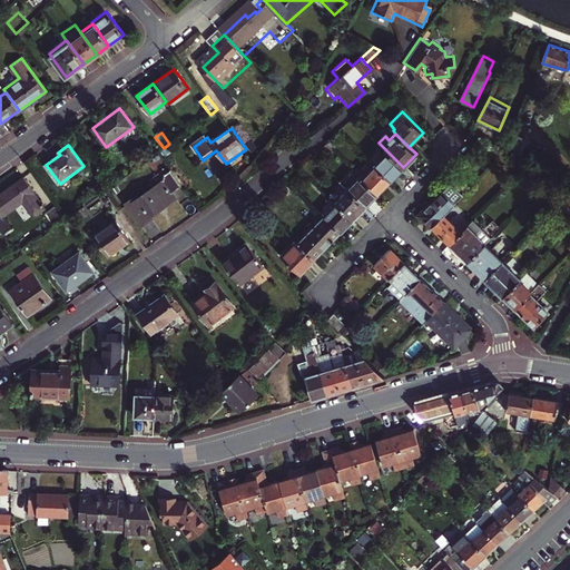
[(391,180),(403,167),(387,151),(375,165),(377,167),(391,180)]
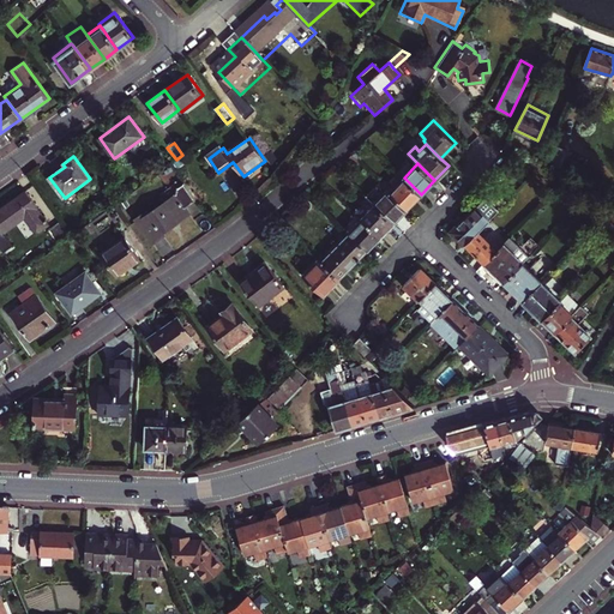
[(386,187),(393,193),(402,185),(395,178),(386,187)]
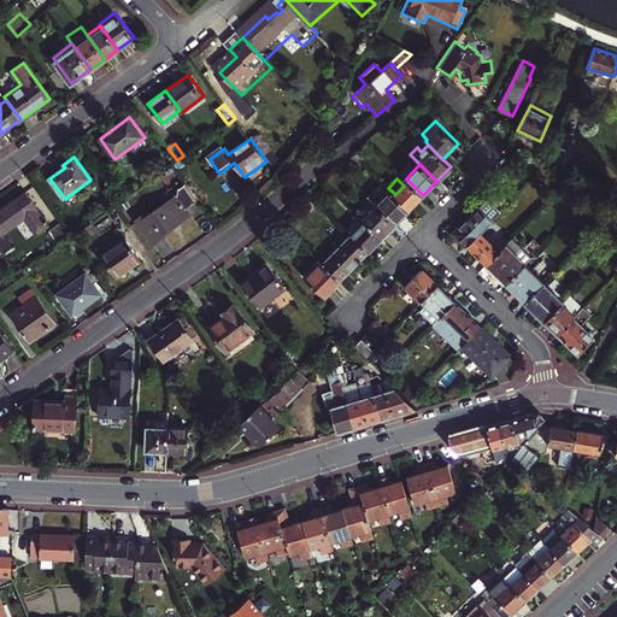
[(404,186),(395,194),(410,209),(423,195),(409,181),(404,186)]
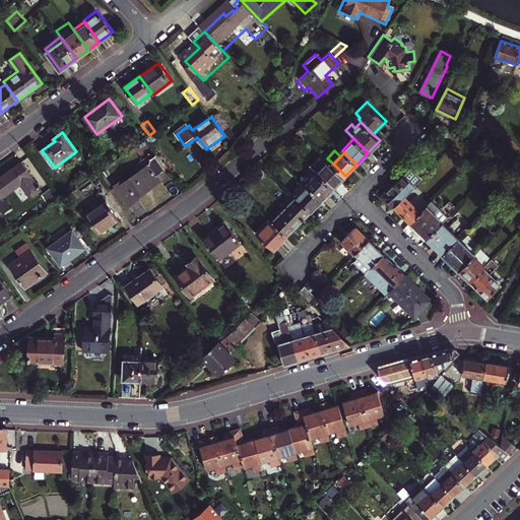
[(139,198),(138,196),(160,181),(156,176),(167,169),(157,156),(147,164),(149,168),(128,183),(127,181),(117,188),(130,205),(139,198)]
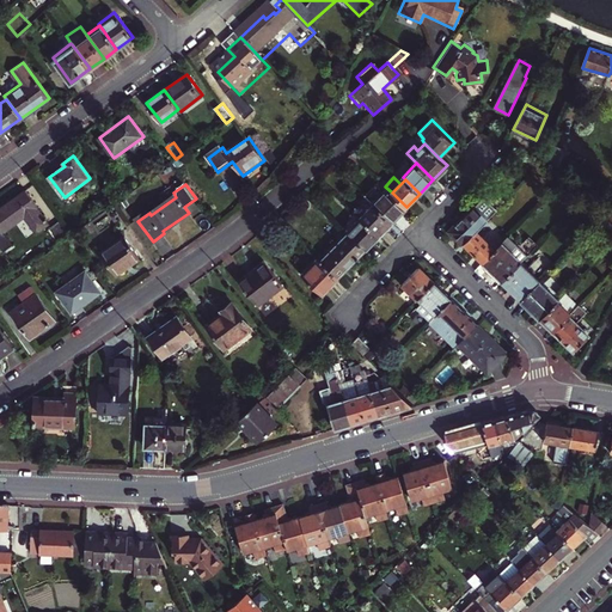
[(371,201),(373,203),(392,221),(407,207),(392,193),(385,187),(371,201)]
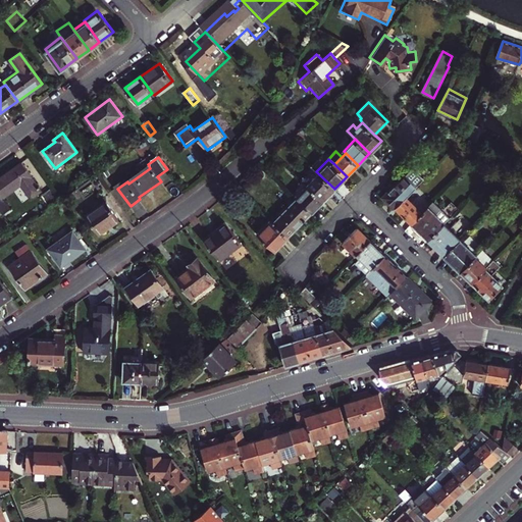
[(22,162),(0,177),(0,208),(4,214),(12,208),(4,198),(21,185),(32,198),(42,191),(32,177),(33,176),(22,162)]
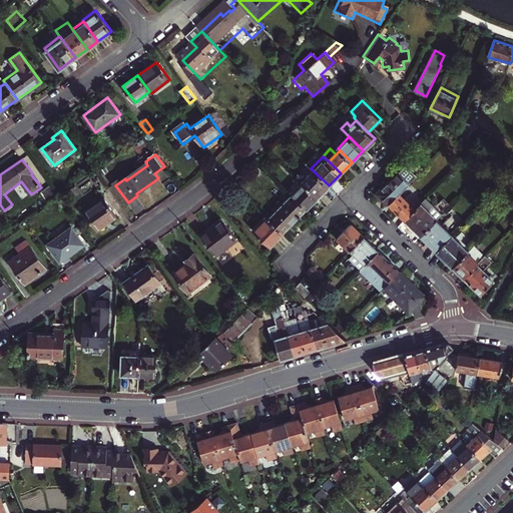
[(318,197),(329,185),(313,170),(302,181),(304,183),(318,197)]
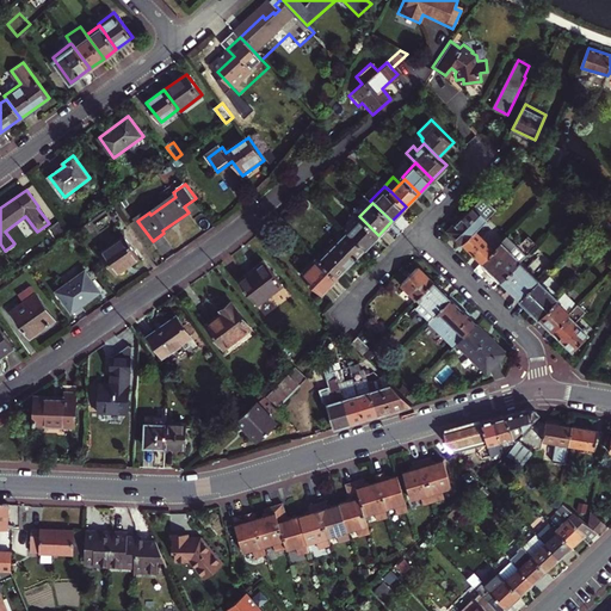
[(480,227),(487,218),(475,207),(451,230),(464,244),(480,227)]
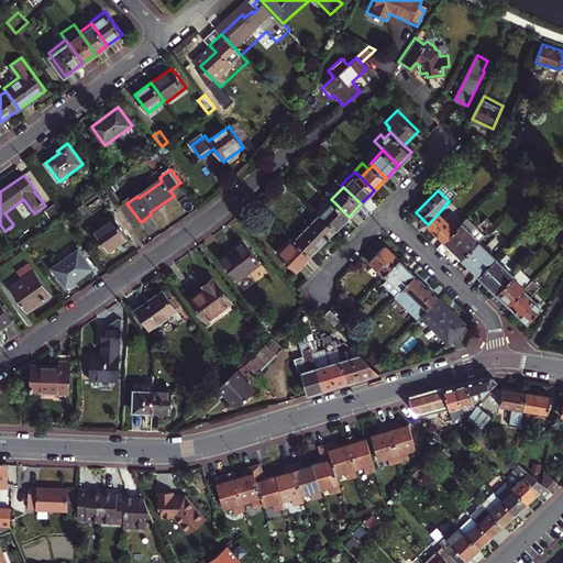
[(333,201),(320,214),(335,230),(349,217),(333,201)]
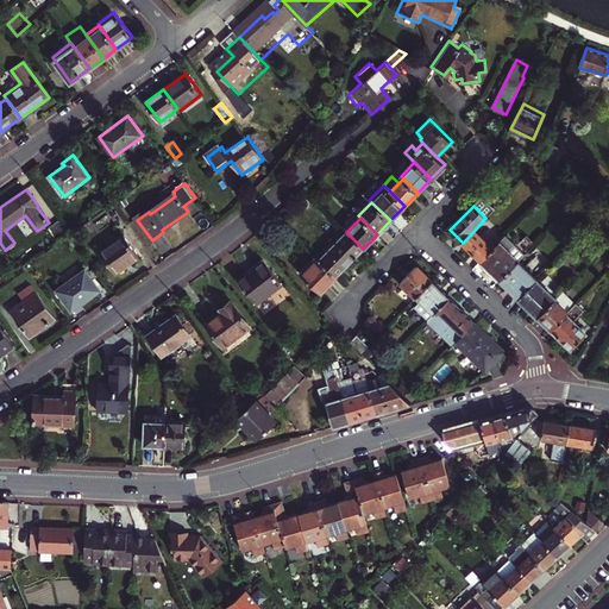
[(70,232),(61,219),(50,227),(60,240),(70,232)]
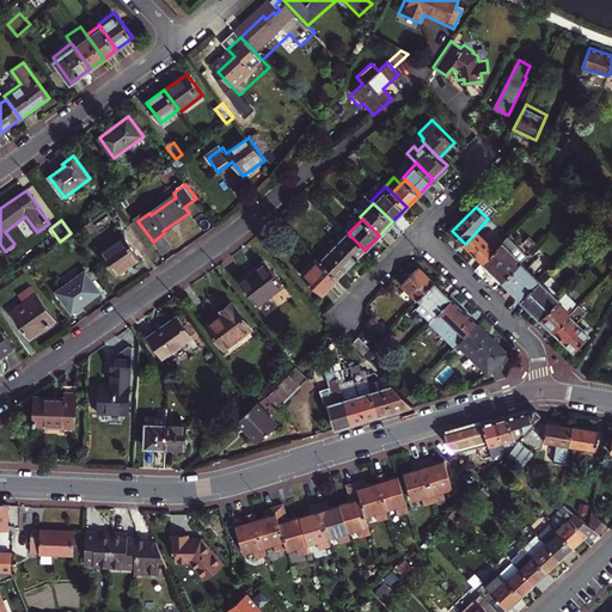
[(500,246),(481,227),(465,244),(483,262),(500,246)]
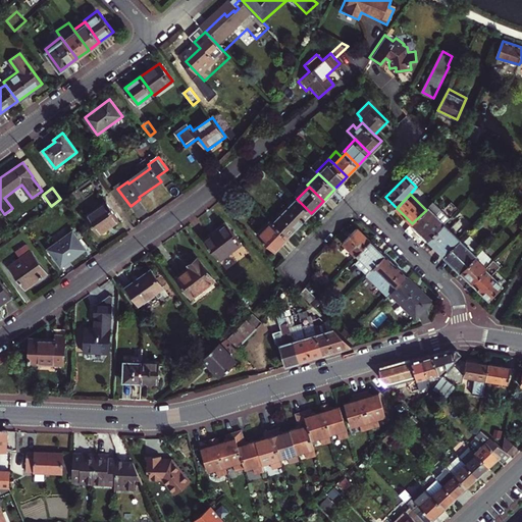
[(289,237),(311,213),(297,199),(273,222),(289,237)]
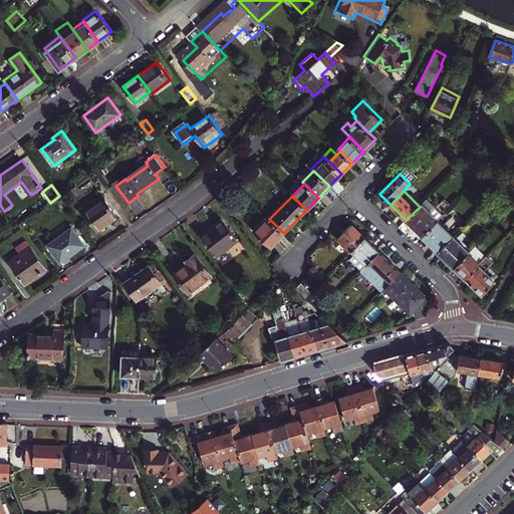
[(420,207),(406,220),(422,236),(439,219),(444,213),(428,198),(420,207)]
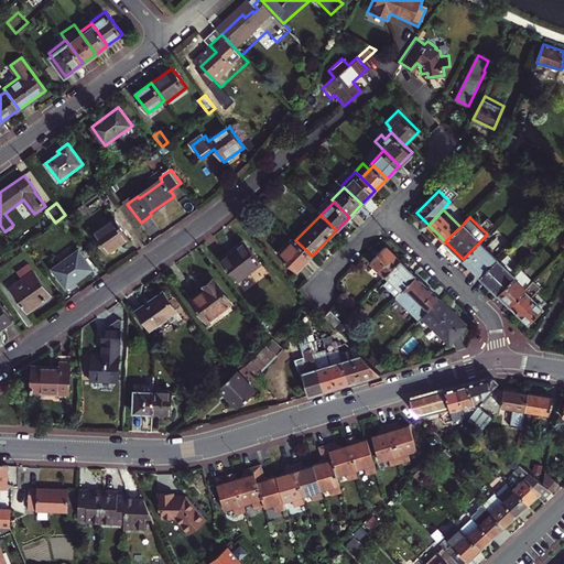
[(115,218),(93,235),(107,253),(129,237),(115,218)]
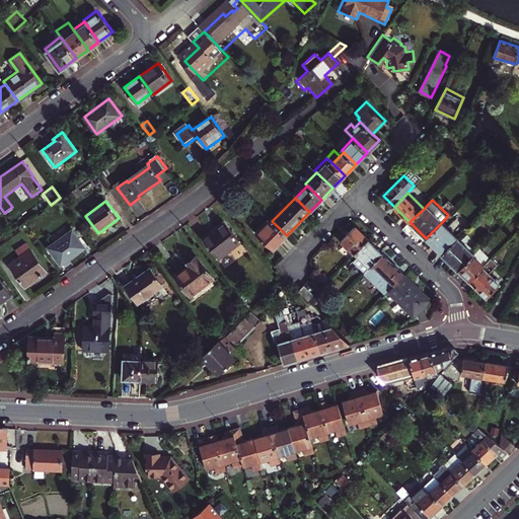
[(273,249),(287,235),(272,221),(271,219),(256,233),(273,249)]
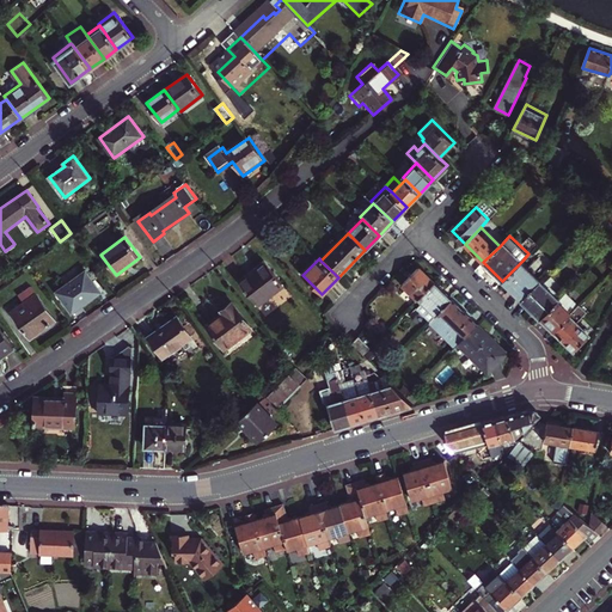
[(265,259),(257,265),(258,268),(243,281),(261,303),(286,282),(265,259)]
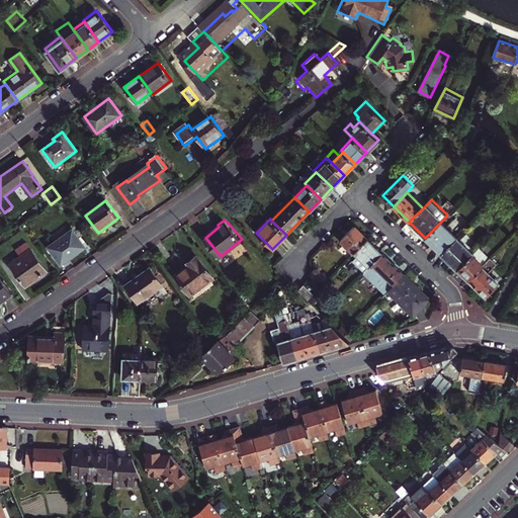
[(458,236),(442,221),(425,238),(441,254),(456,238),(458,236)]
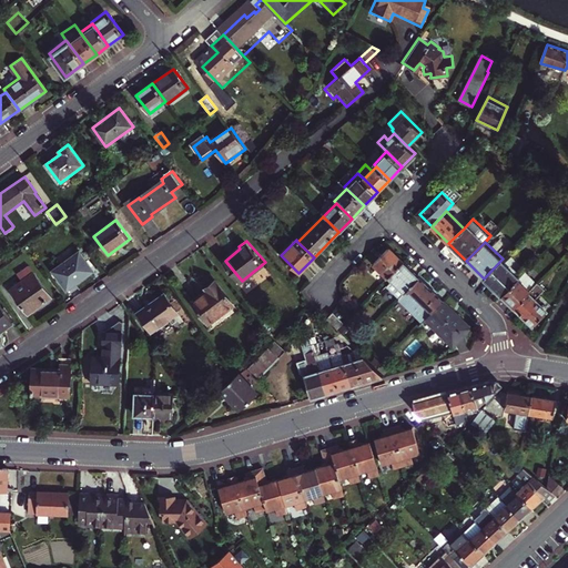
[(373,264),(387,277),(403,262),(388,249),(373,264)]
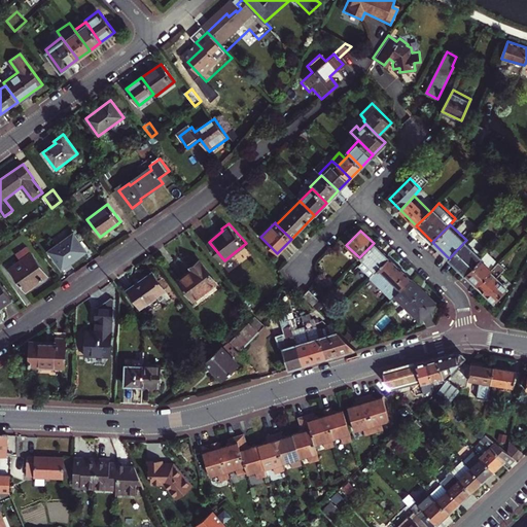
[(75,234),(49,251),(62,269),(88,251),(75,234)]
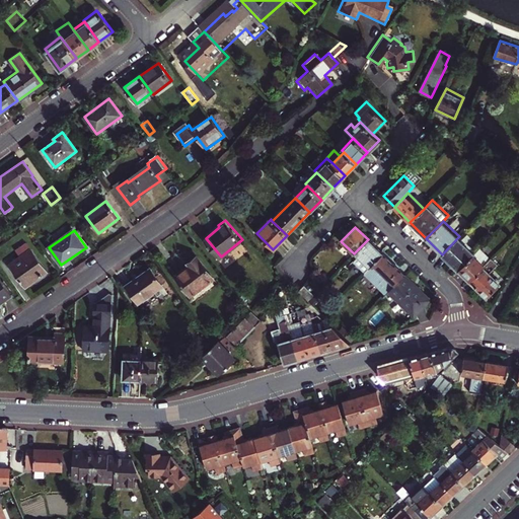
[(473,254),(457,238),(442,254),(458,270),(473,254)]
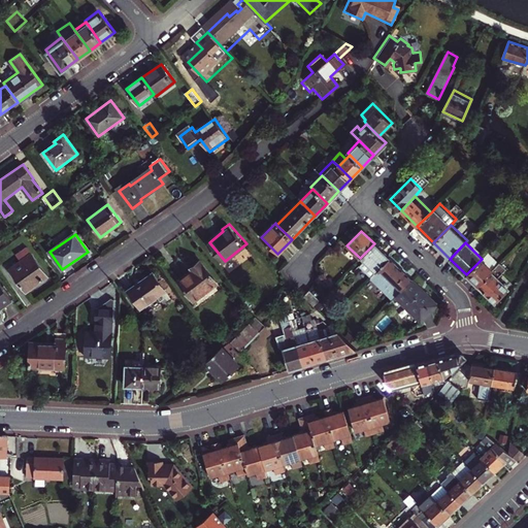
[(370,277),(389,258),(388,257),(374,243),(360,258),(364,261),(359,266),(370,277)]
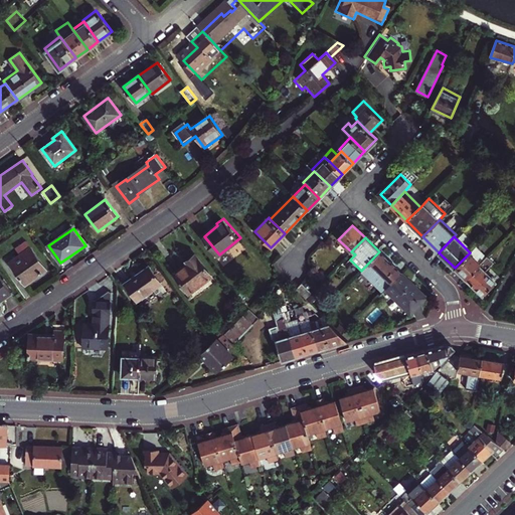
[(26,241),(14,249),(19,256),(10,264),(24,284),(46,269),(26,241)]
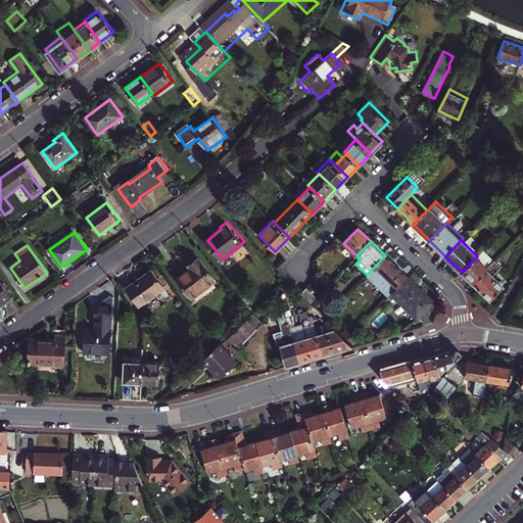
[(483,250),(477,256),(462,272),(473,283),(477,279),(494,262),(483,250)]
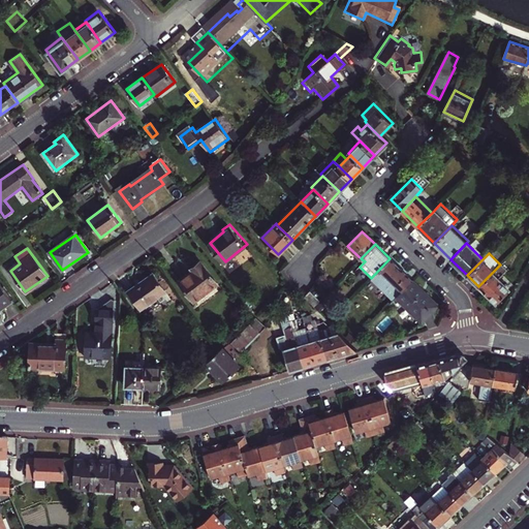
[(412,280),(390,258),(371,278),(370,279),(393,301),(395,299),(397,297),(412,280)]
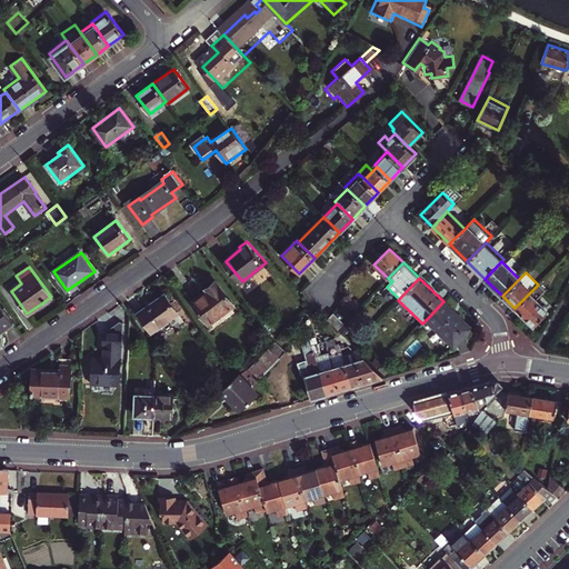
[(193,302),(210,323),(235,303),(217,280),(206,288),(208,291),(193,302)]
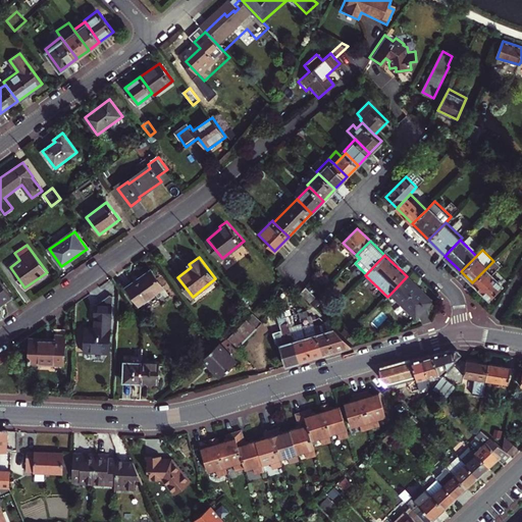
[(476,278),(472,282),(489,299),(502,286),(493,277),(503,269),(493,261),(476,278)]
